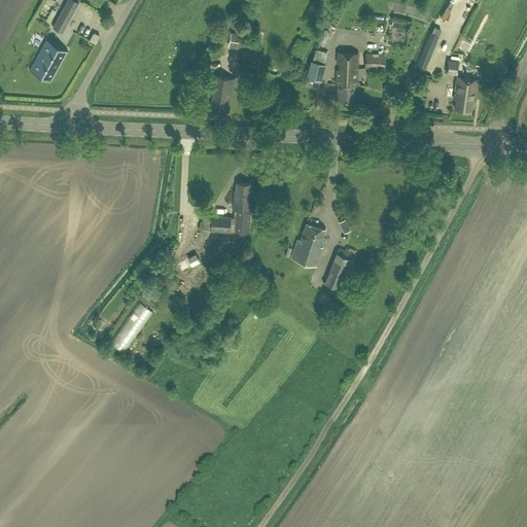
[(63,33),(79,2),(75,0),(67,0),(53,27),(63,33)]
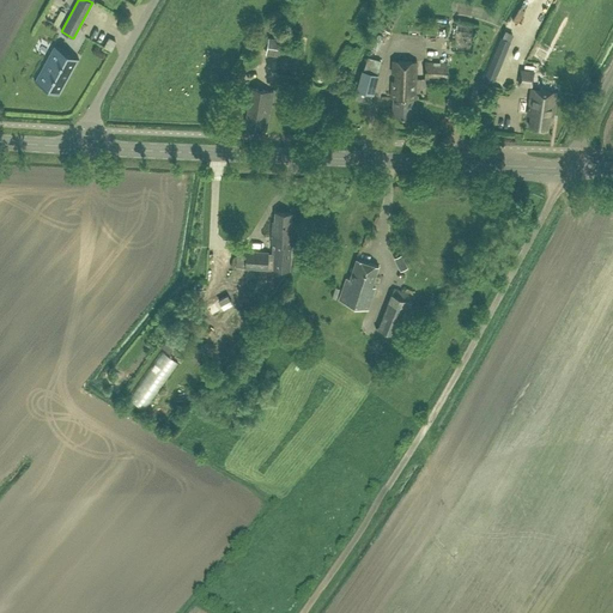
[(104,44),(108,35),(102,32),(98,42),(104,44)]
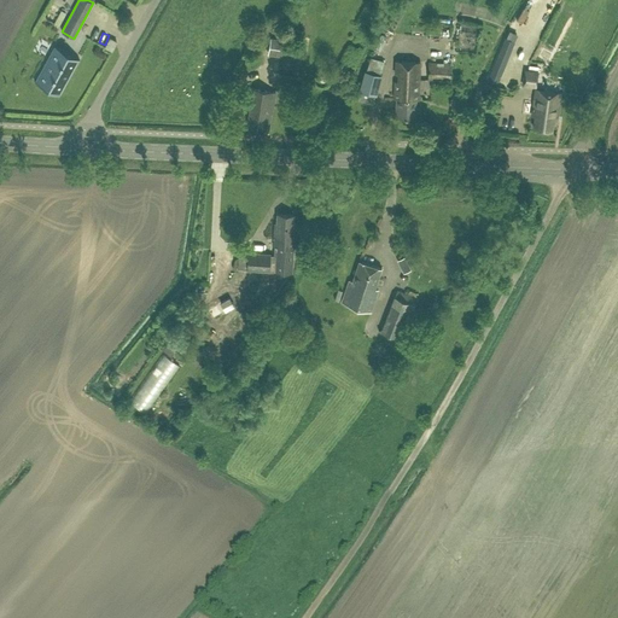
[(111,50),(116,41),(110,38),(105,46),(111,50)]
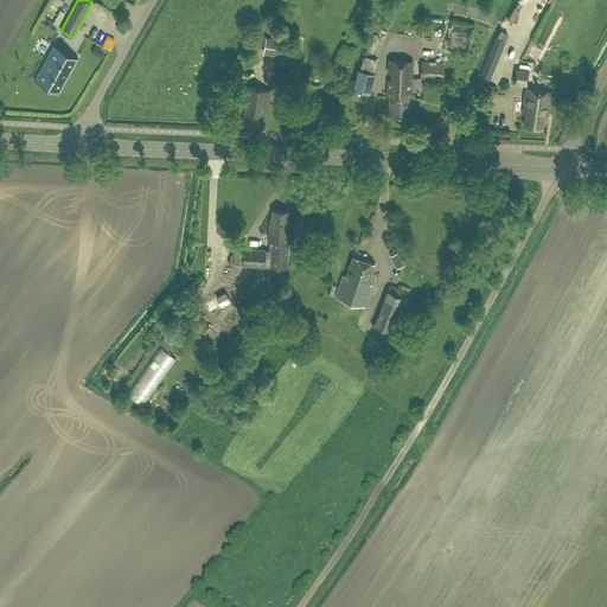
[(291,58),(294,42),(266,37),(262,53),(291,58)]
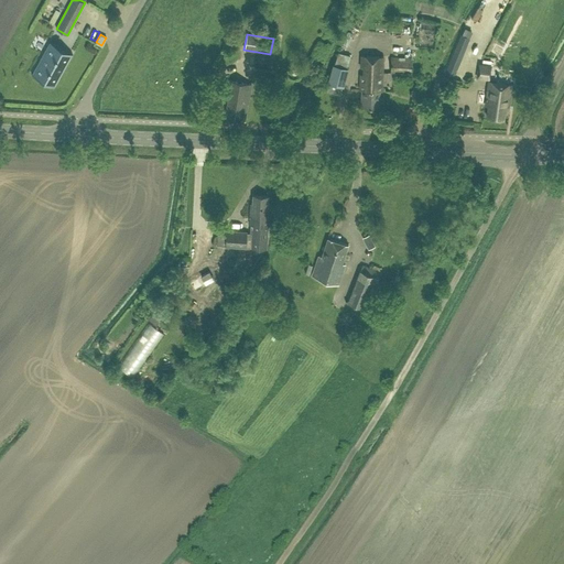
[(454,76),(469,39),(459,34),(444,73),(454,76)]
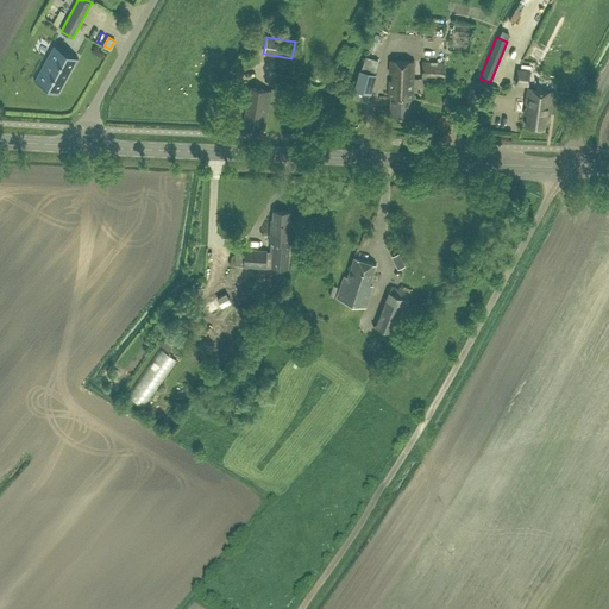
[(35,79),(33,80),(58,93),(58,92),(76,58),(77,58),(54,44),(52,45),(56,46),(49,58),(46,57),(41,69),(43,70),(37,81),(35,79)]
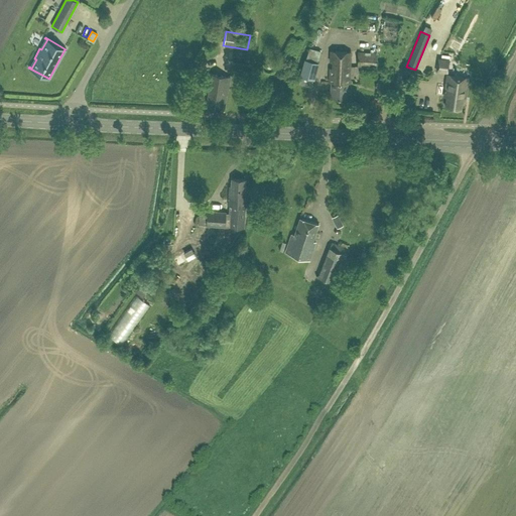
[(349,83),(351,51),(331,50),(330,60),(332,60),(332,67),(330,67),(329,82),(331,82),(330,97),(347,98),(347,82),(349,83)]
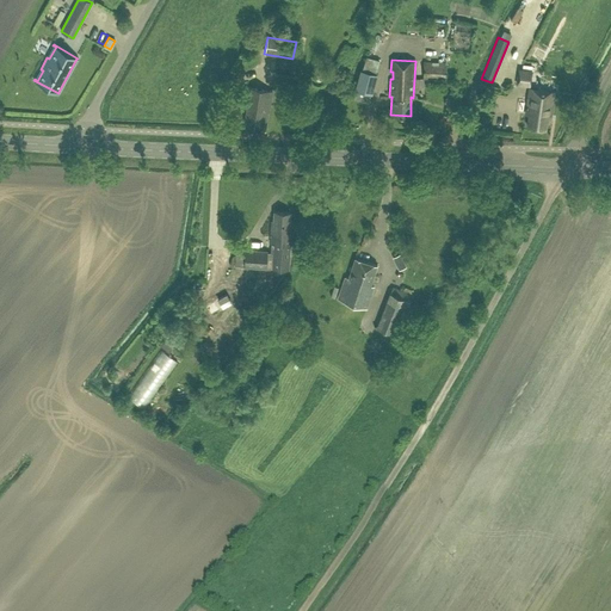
[(445,80),(445,63),(424,62),(423,80),(445,80)]
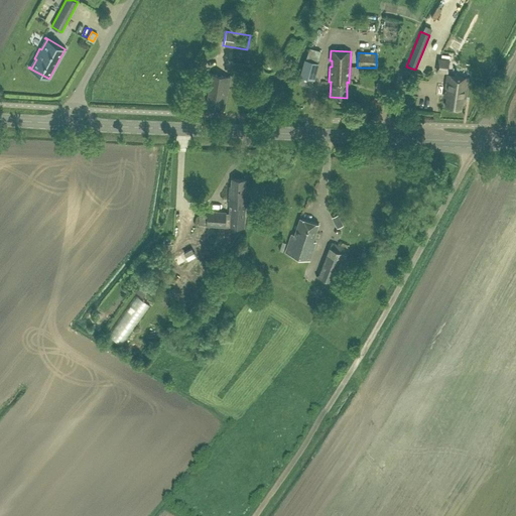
[(447,73),(449,58),(438,56),(435,71),(447,73)]
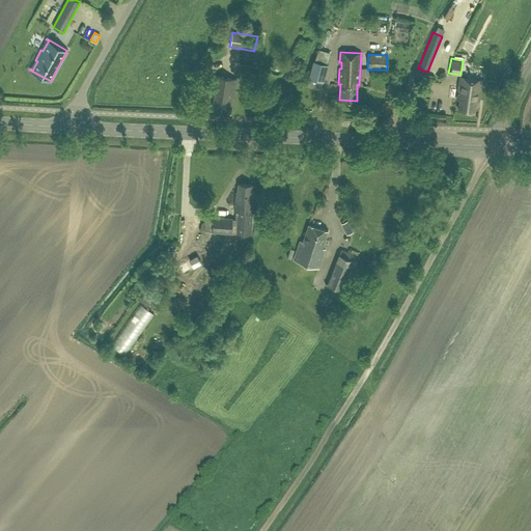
[(323,82),(328,64),(313,60),(308,78),(323,82)]
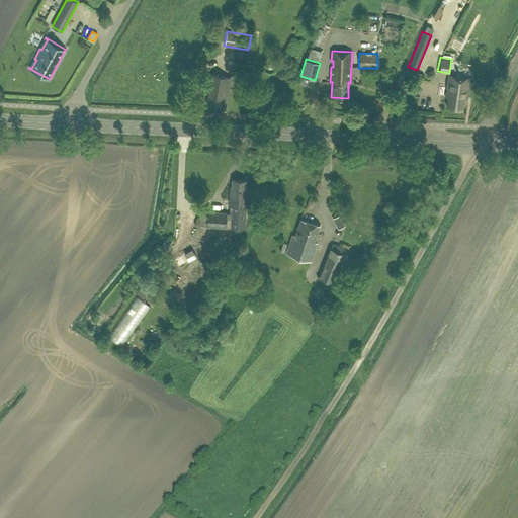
[(228,95),(231,77),(208,73),(205,87),(209,88),(206,107),(225,110),(228,95)]
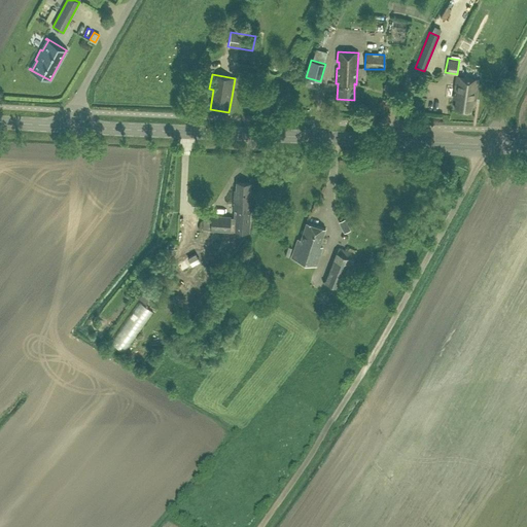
[(473,105),(478,78),(456,75),(453,98),(456,98),(454,108),(470,110),(470,105),(473,105)]
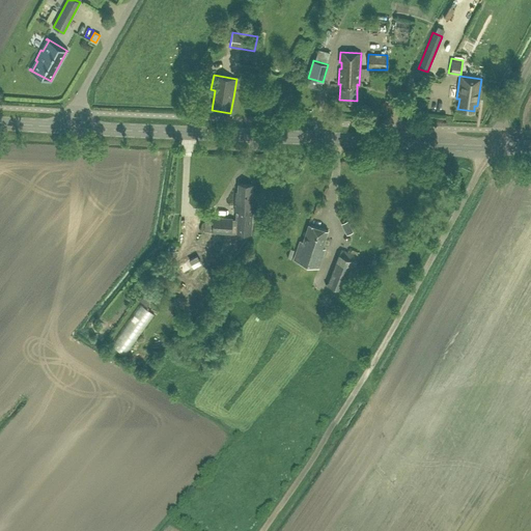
[(251,196),(252,185),(238,184),(238,192),(235,192),(235,204),(241,204),(240,211),(239,211),(238,225),(240,225),(240,232),(247,232),(249,211),(247,211),(248,205),(253,205),(253,196),(251,196)]
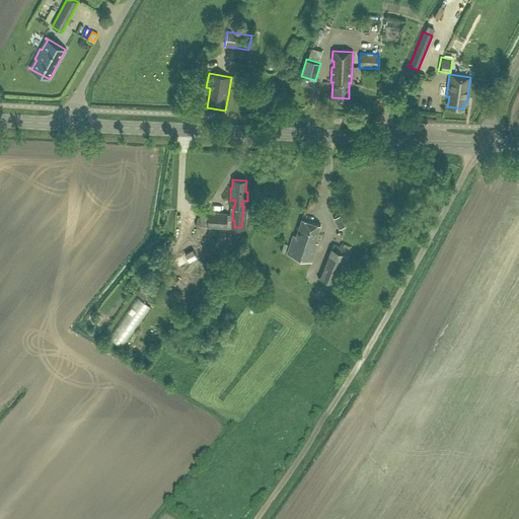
[(207,227),(216,227),(217,212),(208,212),(208,216),(207,227)]
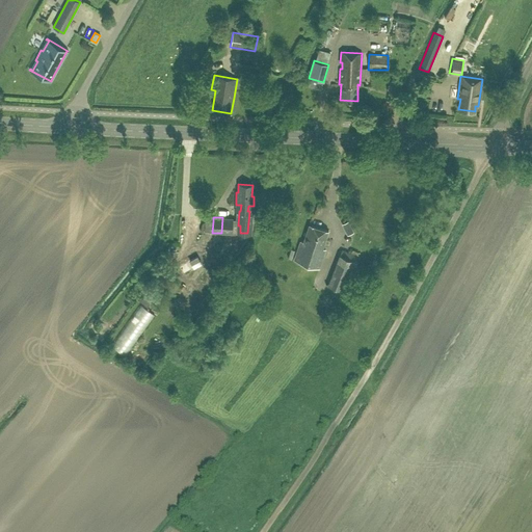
[(322,247),(328,230),(309,223),(303,241),(300,241),(294,260),(319,268),(325,248),(322,247)]
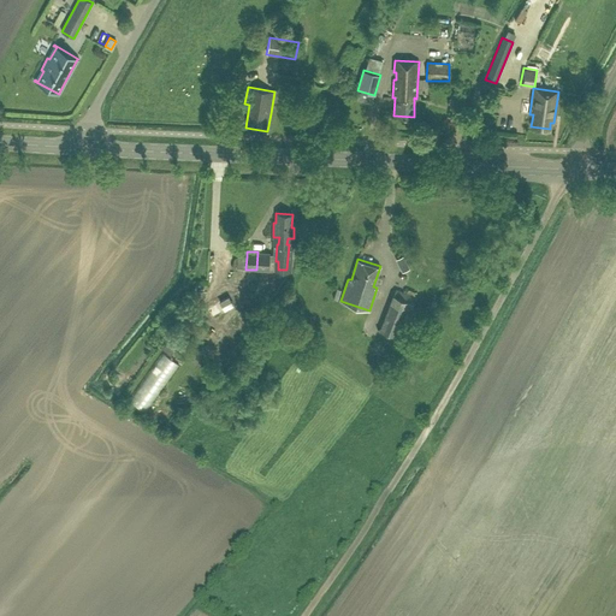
[(410,309),(415,296),(395,289),(379,330),(395,337),(398,327),(406,308),(410,309)]
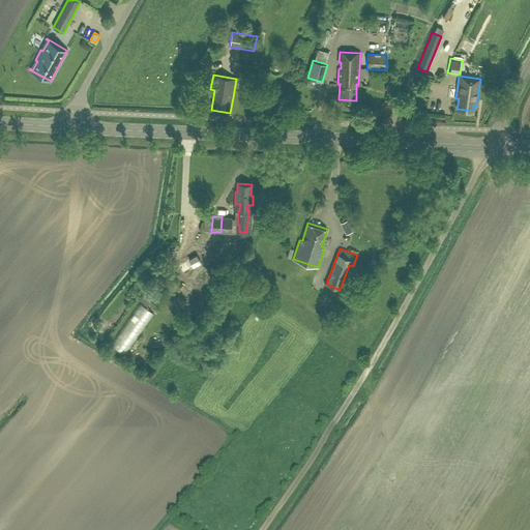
[(207,276),(205,265),(193,267),(195,280),(207,276)]
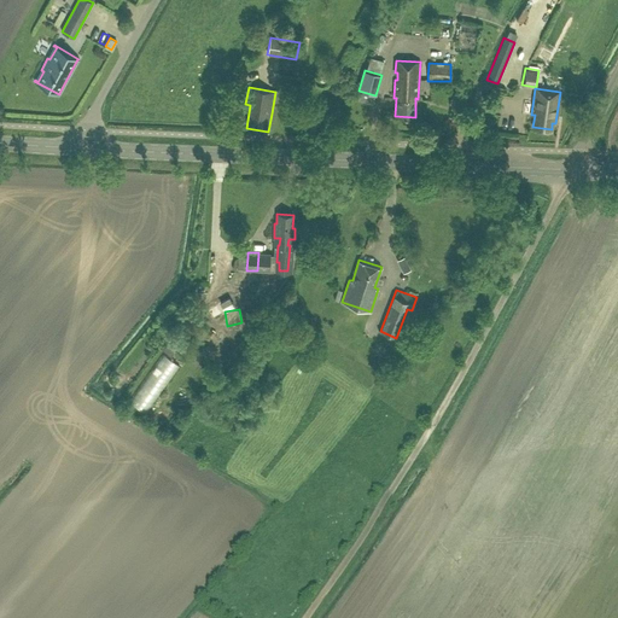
[(172,356),(182,342),(174,336),(163,350),(172,356)]
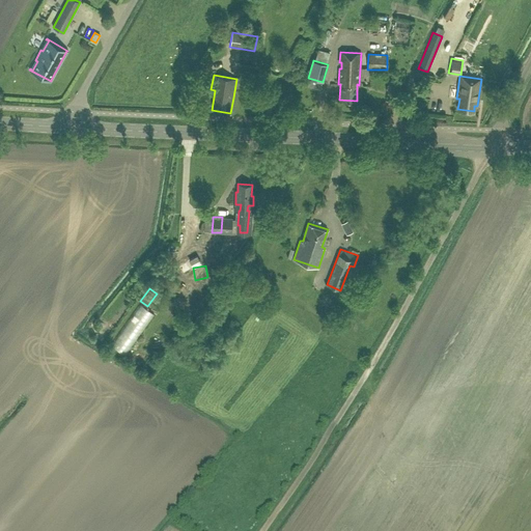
[(137,300),(108,340),(118,348),(148,308),(137,300)]
